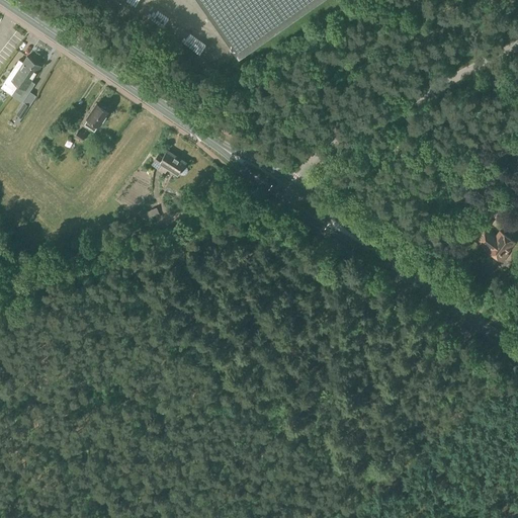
[(198,0),(238,56),(317,0),(198,0)]
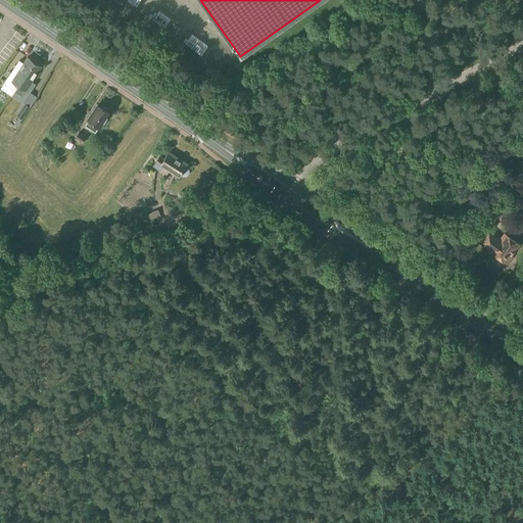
[(14,93),(18,86),(35,62),(27,57),(22,63),(19,61),(3,85),(14,93)]
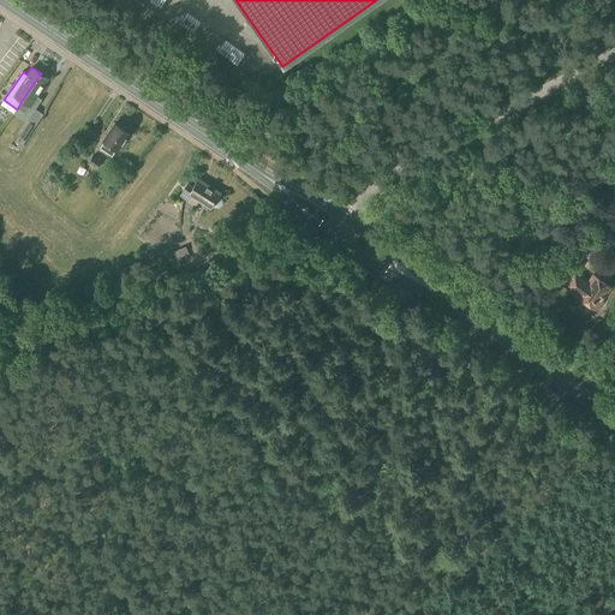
[(41,73),(22,101),(30,106),(34,100),(48,78),(41,73)]
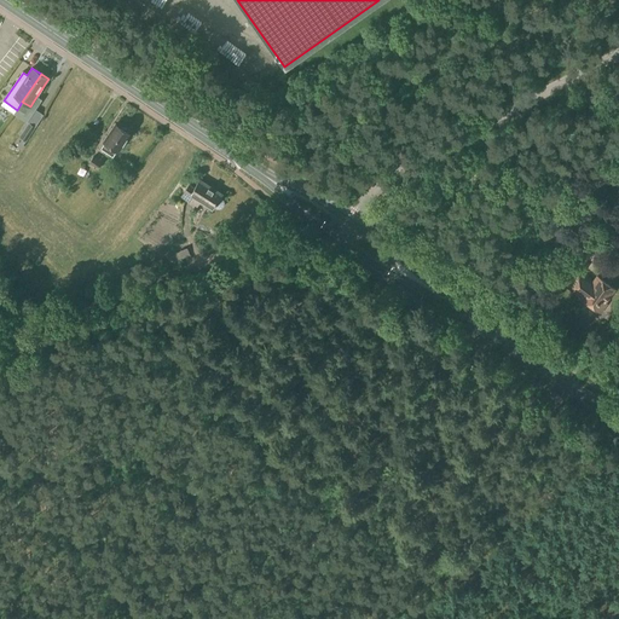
[(19,138),(27,143),(36,127),(29,122),(19,138)]
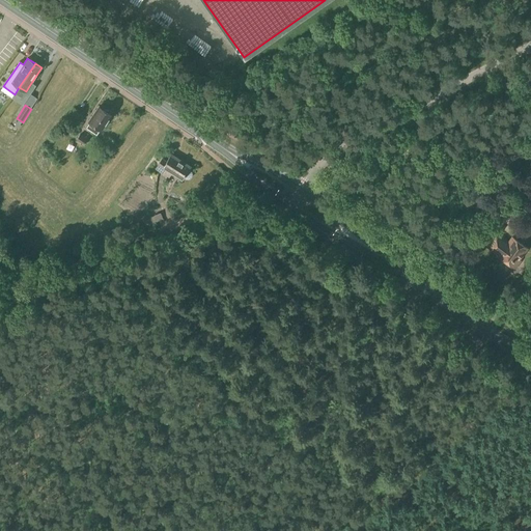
[(89,120),(89,121),(85,127),(96,135),(101,129),(111,114),(99,106),(89,120)]
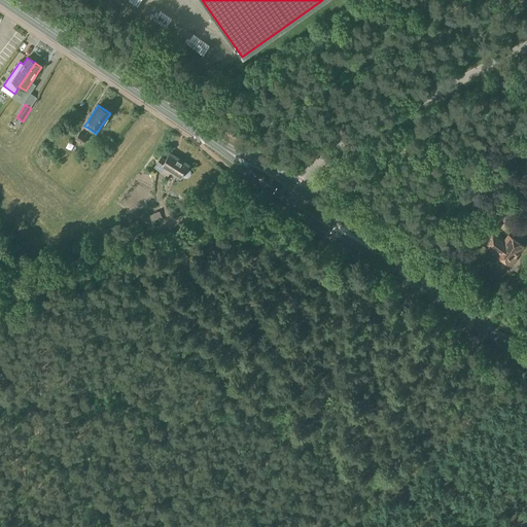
[(69,118),(74,121),(76,119),(80,121),(83,117),(74,111),(69,118)]
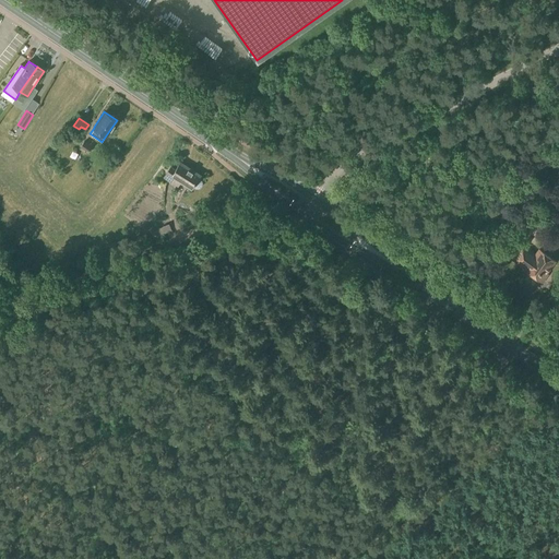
[(80,146),(88,152),(92,146),(84,141),(80,146)]
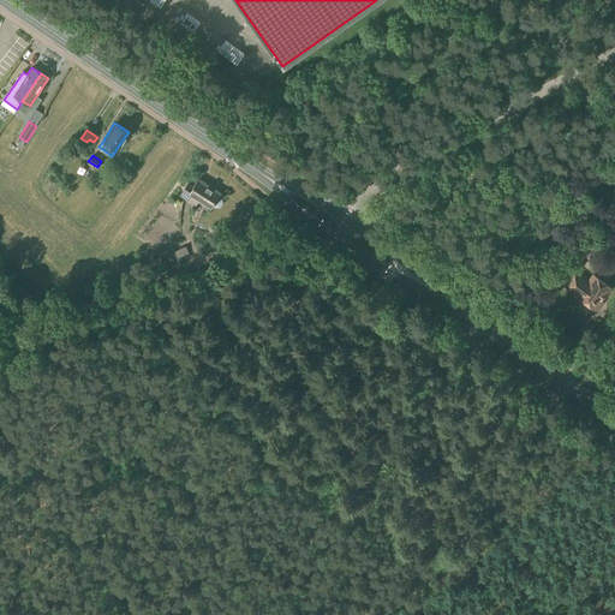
[(187,184),(180,195),(185,198),(196,206),(198,201),(209,209),(212,204),(214,206),(218,207),(220,206),(222,202),(222,199),(221,196),(219,195),(220,193),(197,179),(192,186),(187,184)]
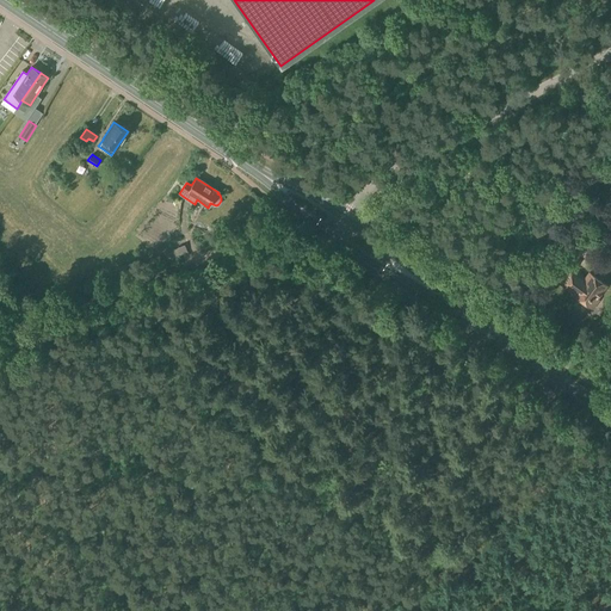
[(559,283),(574,294),(574,295),(593,308),(599,301),(597,298),(606,285),(590,273),(586,277),(582,277),(569,267),(559,283)]
